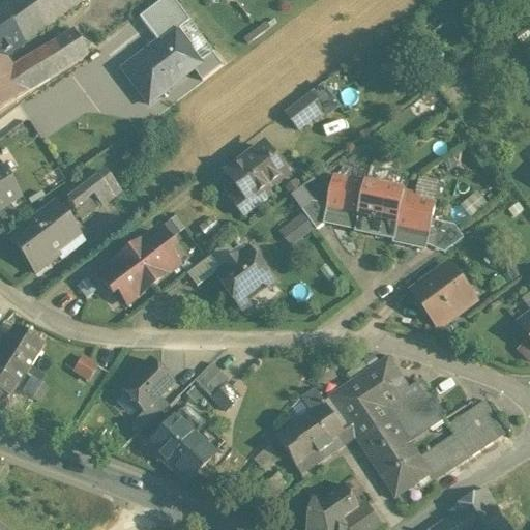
[(10,0),(0,7),(0,43),(6,54),(11,51),(84,0),(10,0)]
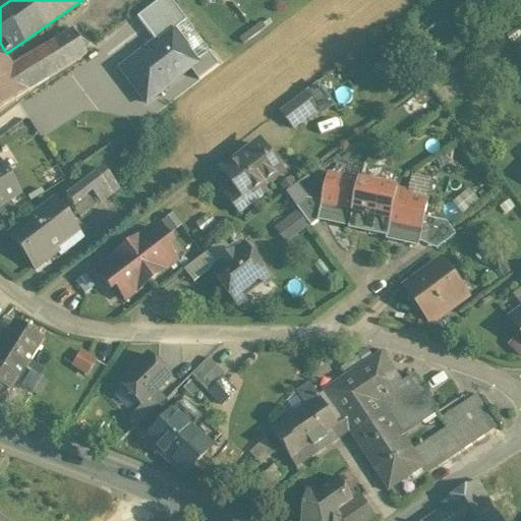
[(162,0),(136,19),(156,43),(171,30),(173,31),(185,21),(168,0),(162,0)]
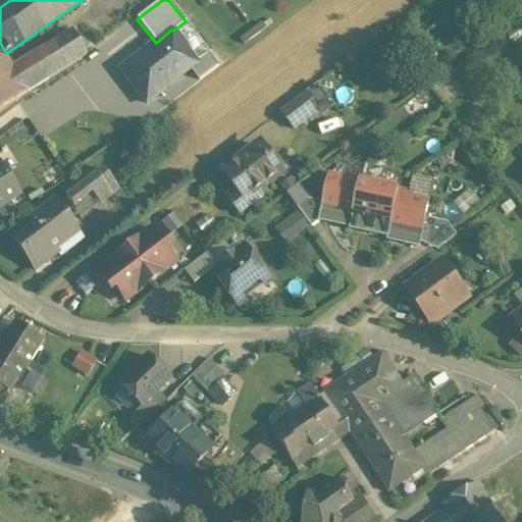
[(71,30),(12,66),(27,90),(86,54),(71,30)]
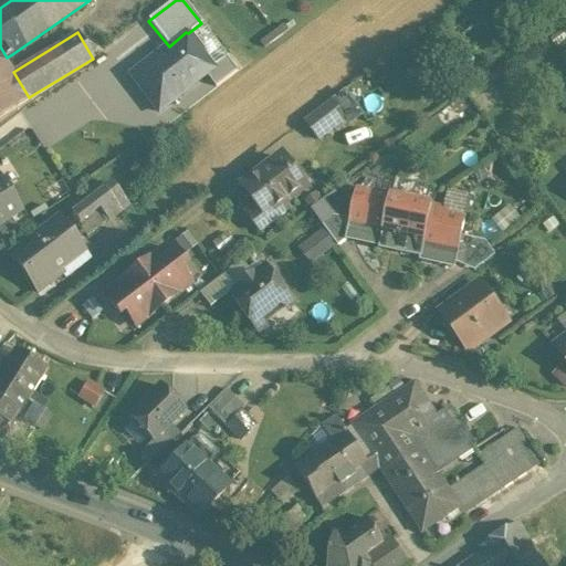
[(169,46),(129,75),(158,112),(207,75),(215,69),(188,33),(186,32),(169,46)]
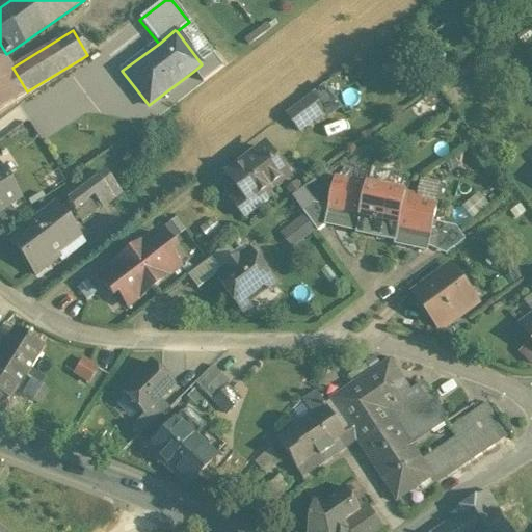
[(0,44),(0,108),(27,91),(12,68),(7,59),(15,55),(11,51),(6,54),(0,44)]
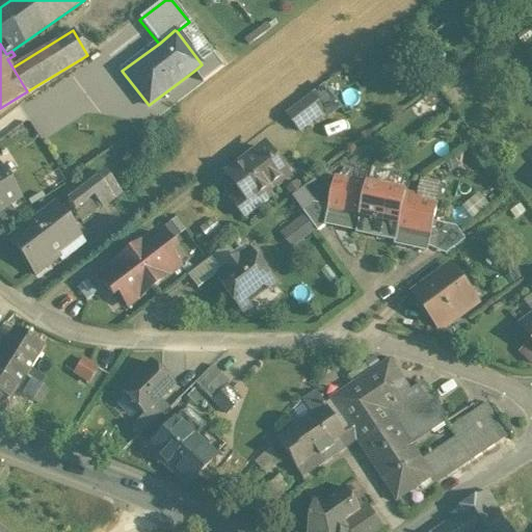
[(202,64),(194,71),(204,82),(223,67),(213,54),(202,64)]
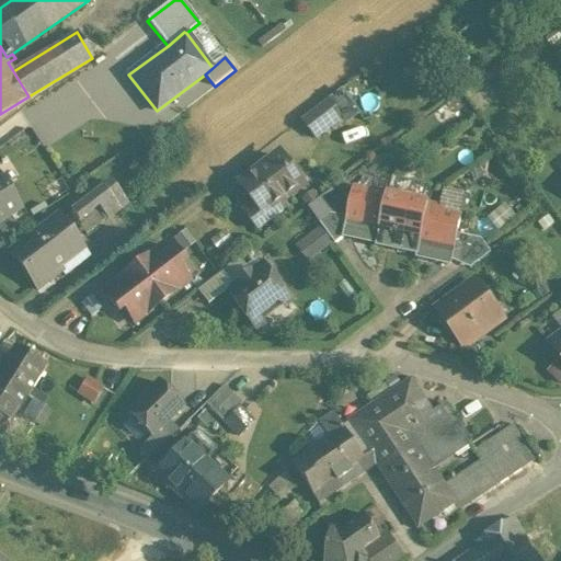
[(329,101),(302,121),(316,138),(342,118),(329,101)]
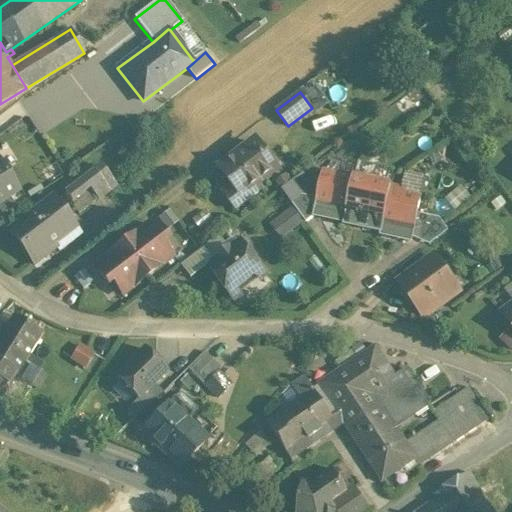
[(41,137),(1,162),(19,191),(17,192),(21,198),(63,171),(41,137)]
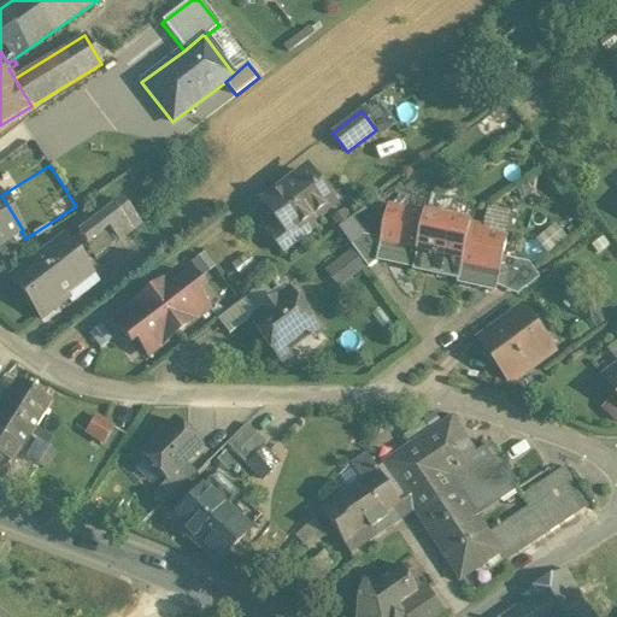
[(307,174),(269,203),(282,221),(268,231),(283,253),(315,229),(310,221),(331,205),(307,174)]
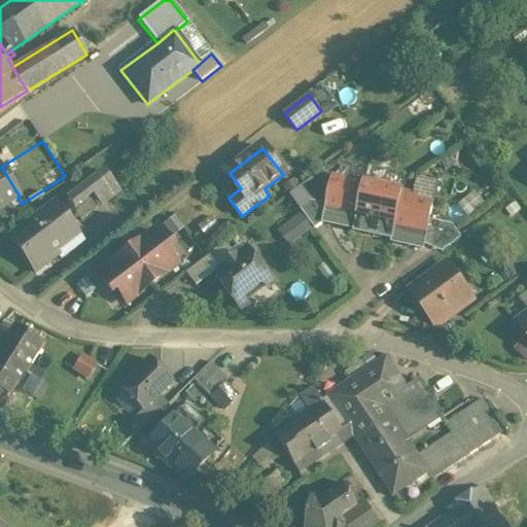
[(0,166),(0,208),(9,203),(18,198),(20,197),(1,167),(0,166)]
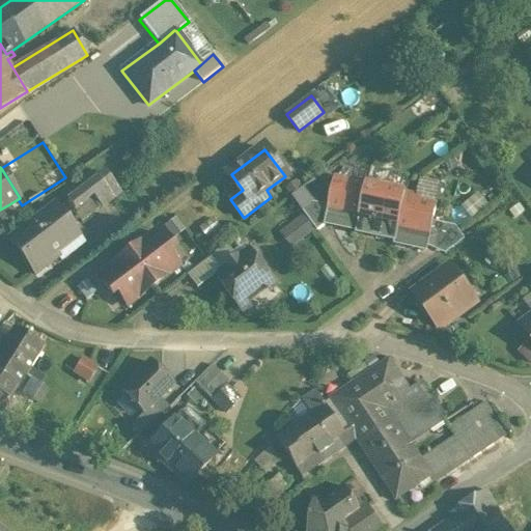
[(98,177),(67,200),(76,212),(93,197),(101,206),(112,197),(98,177)]
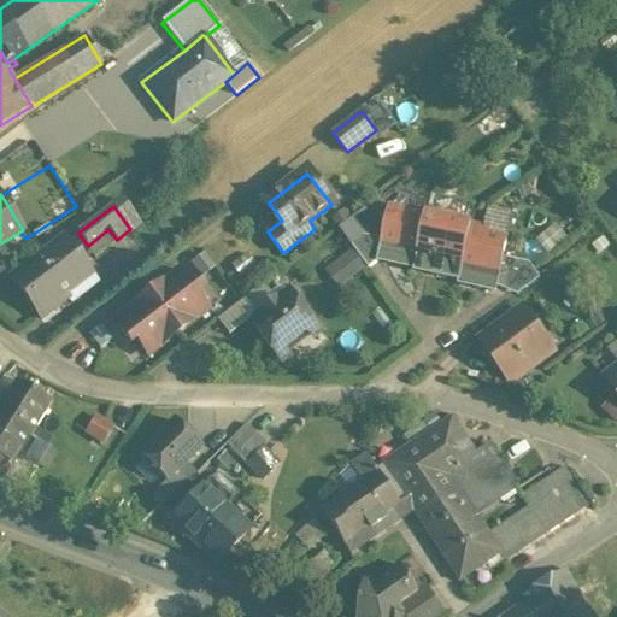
[(428,216),(389,209),(383,241),(378,260),(380,260),(416,268),(417,268),(428,216)]
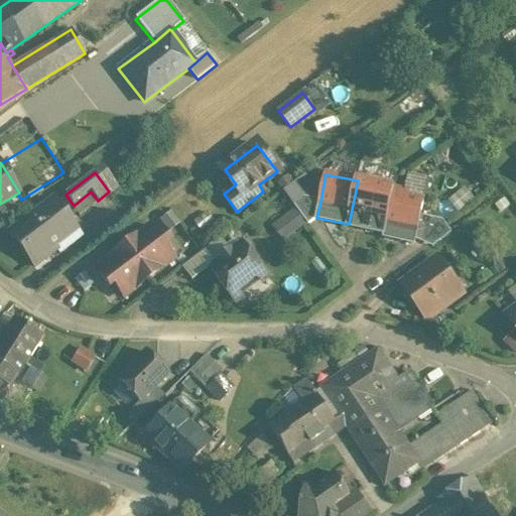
[(371,183),(358,180),(349,224),(348,224),(347,226),(382,233),(383,234),(393,188),(378,185),(375,180),(371,183)]
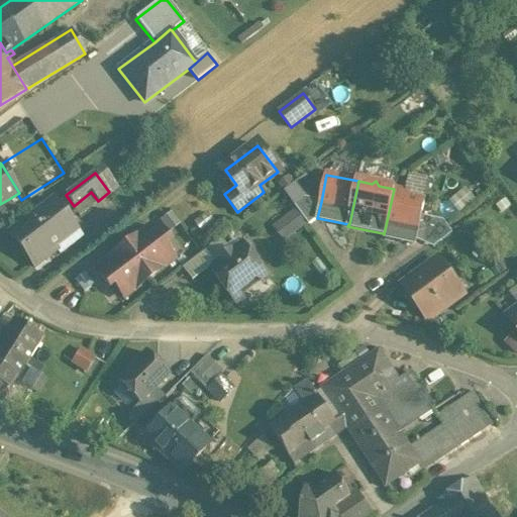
[(410,192),(394,189),(384,234),(383,233),(383,236),(415,243),(421,216),(424,200),(409,197),(410,192)]
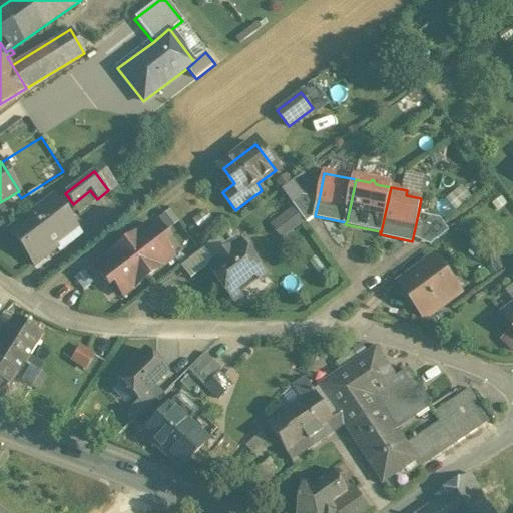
[(319,200),(302,195),(292,203),(306,223),(316,216),(315,216),(319,200)]
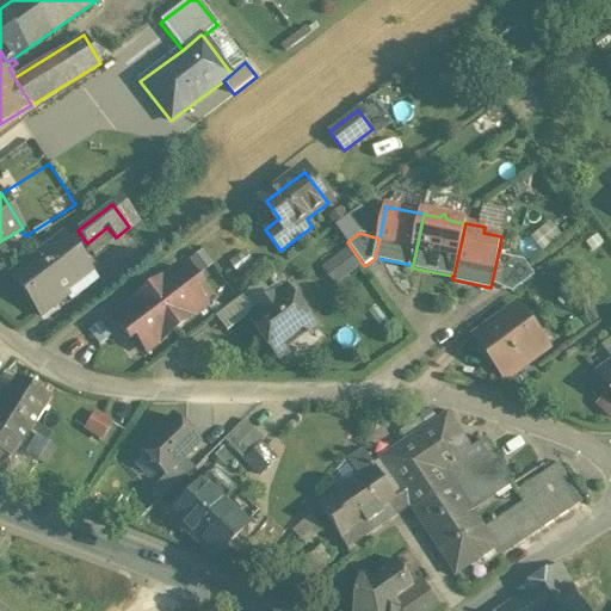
[(11,235),(0,241),(0,258),(18,247),(11,235)]
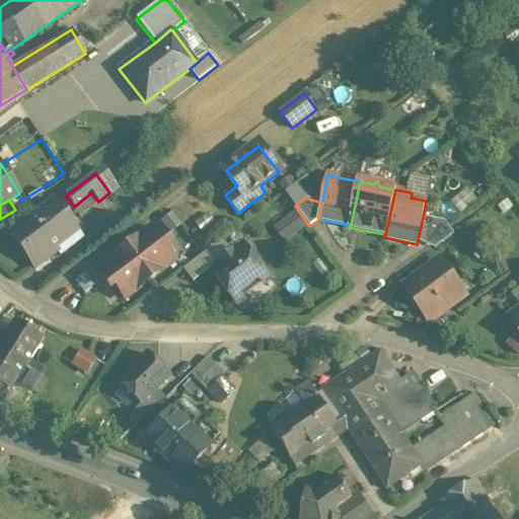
[(54,200),(8,234),(34,268),(56,251),(59,254),(82,237),(54,200)]
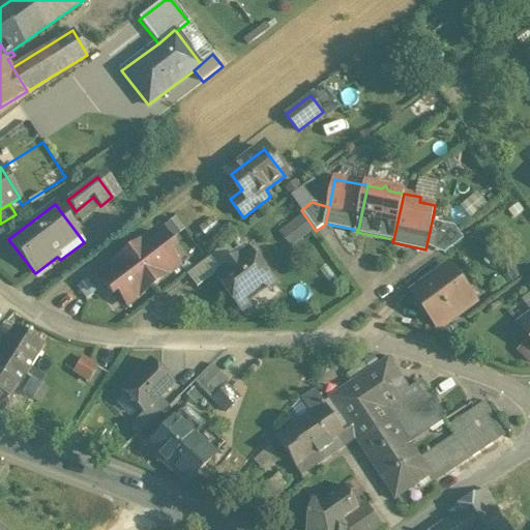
[(454,227),(432,222),(427,246),(435,251),(454,227)]
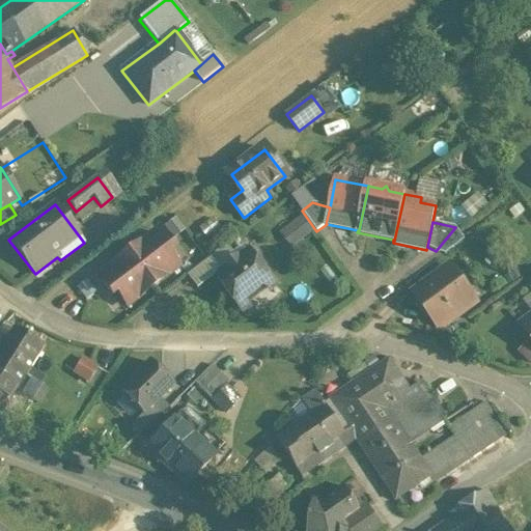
[(296,224),(282,233),(291,246),(305,236),(296,224)]
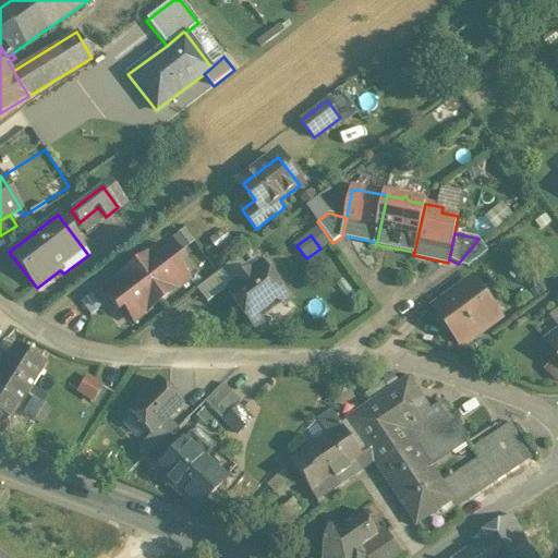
[(478,239),(458,264),(468,268),(488,253),(478,239)]
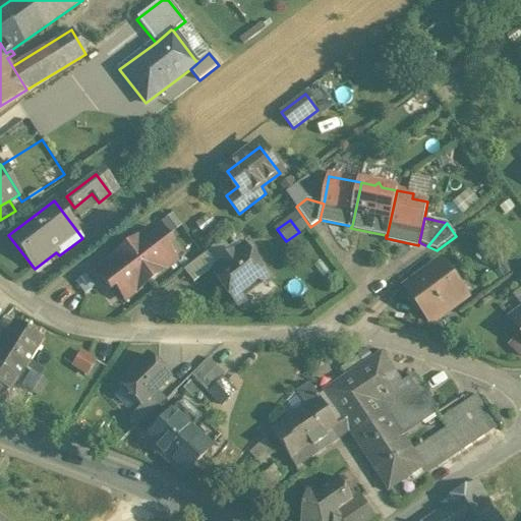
[(157,229),(141,240),(138,237),(125,247),(150,280),(174,262),(164,248),(169,244),(157,229)]
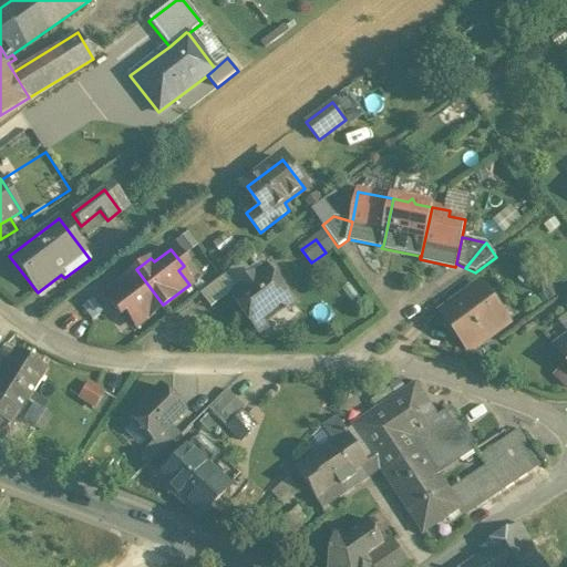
[(163,305),(136,269),(121,280),(124,285),(106,298),(120,315),(125,310),(136,325),(163,305)]
